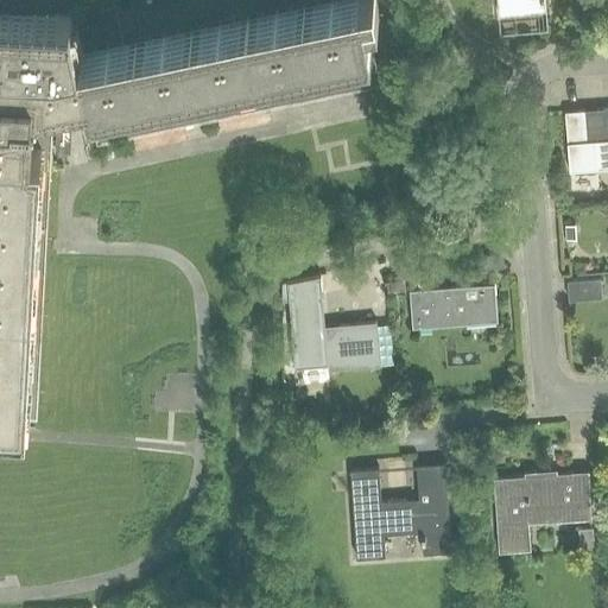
[(88,90),(93,112),(99,143),(381,83),(367,17),(380,13),(377,0),(331,0),(81,52),(71,11),(13,7),(13,0),(0,0),(0,416),(38,418),(55,111),(37,105),(36,100),(88,90)]
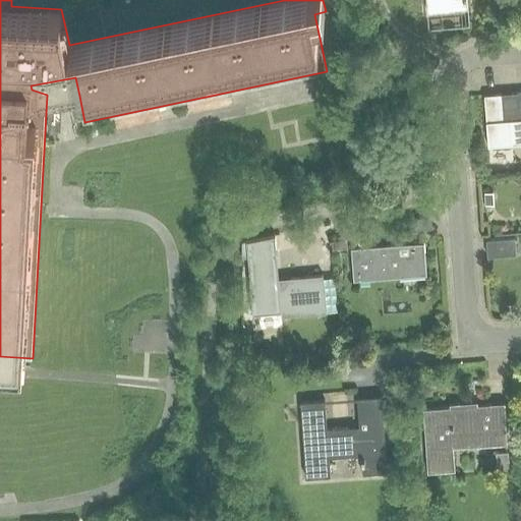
[(426,0),(427,12),(468,8),(467,0),(426,0)]
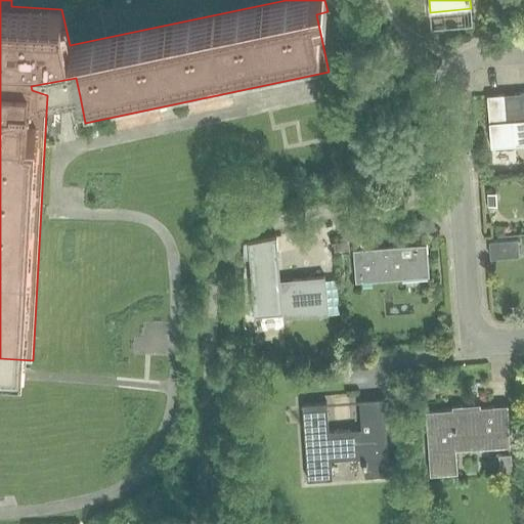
[(506,122),(522,121),(520,94),(504,95),(506,122)]
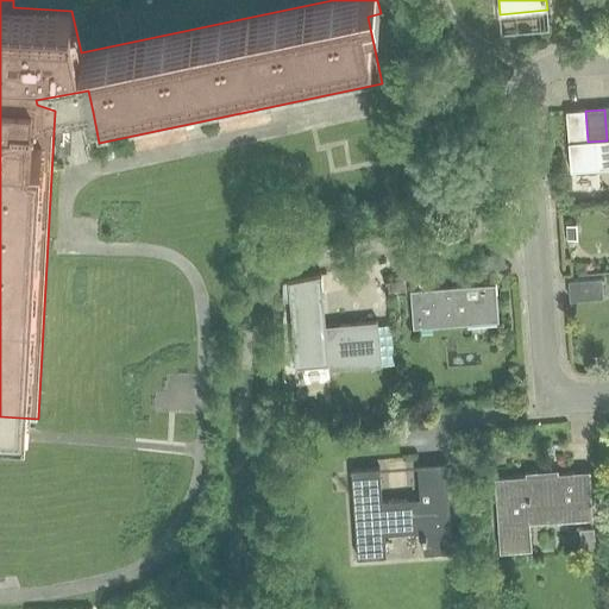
[(588,142),(585,111),(566,112),(569,143),(588,142)]
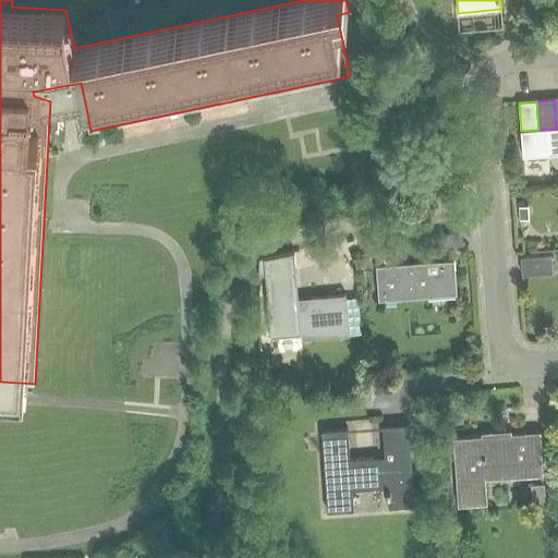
[(51,112),(50,140),(64,141),(65,113),(51,112)]
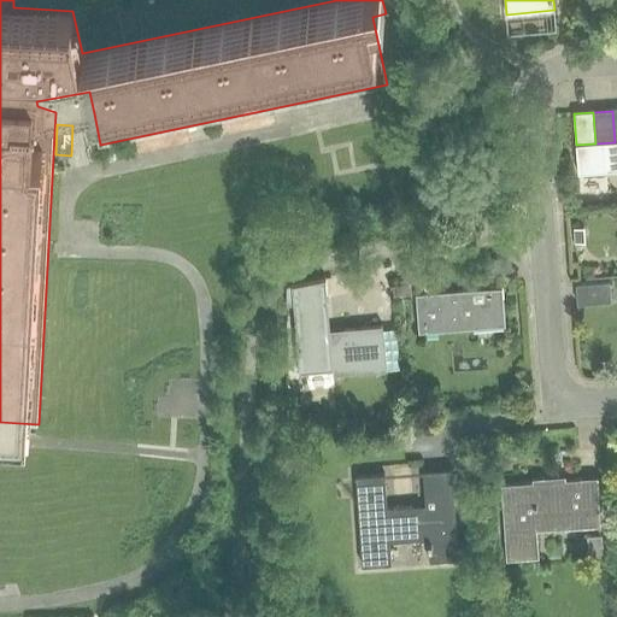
[(579,172),(616,169),(616,141),(615,142),(595,144),(576,145),(577,175),(579,175),(579,172)]
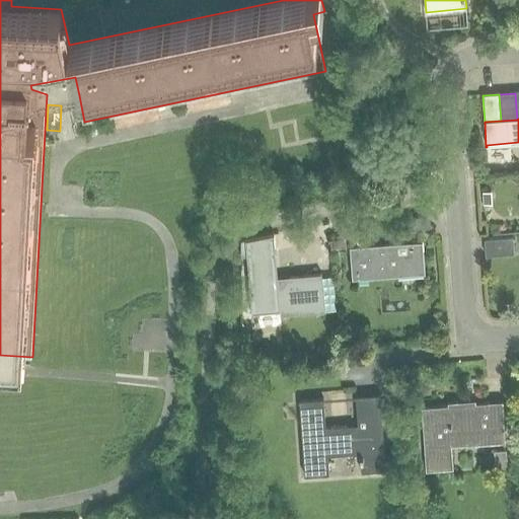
[(491,192),(483,193),(483,205),(492,205),(491,192)]
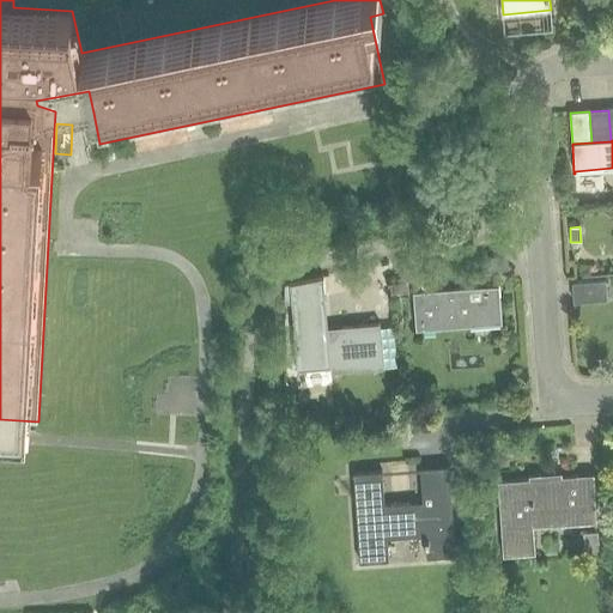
[(316,278),(285,284),(287,301),(320,293),(316,278)]
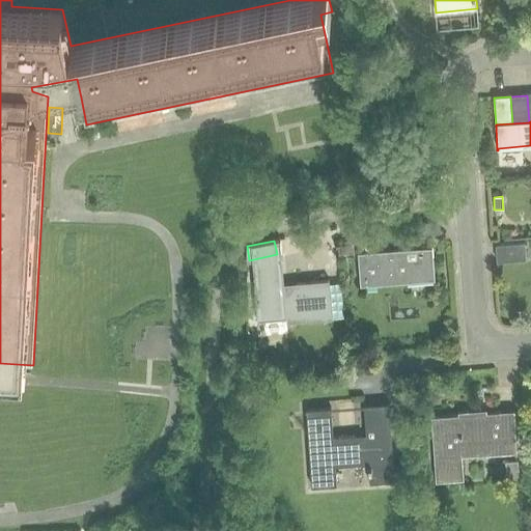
[(525,244),(496,245),(497,261),(526,259),(525,244)]
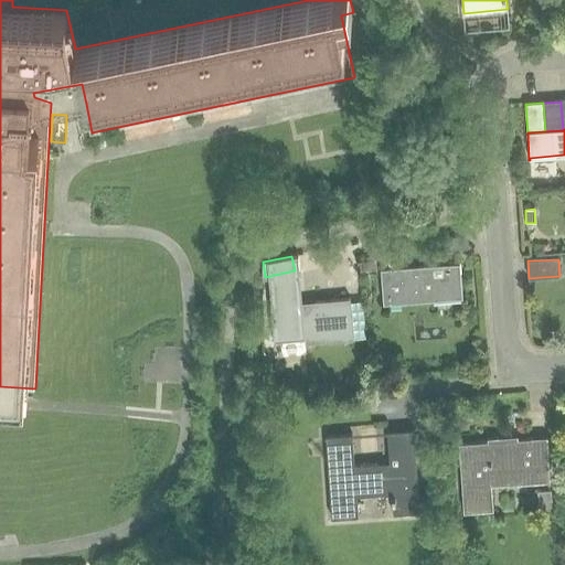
[(376,269),(376,260),(360,262),(361,270),(376,269)]
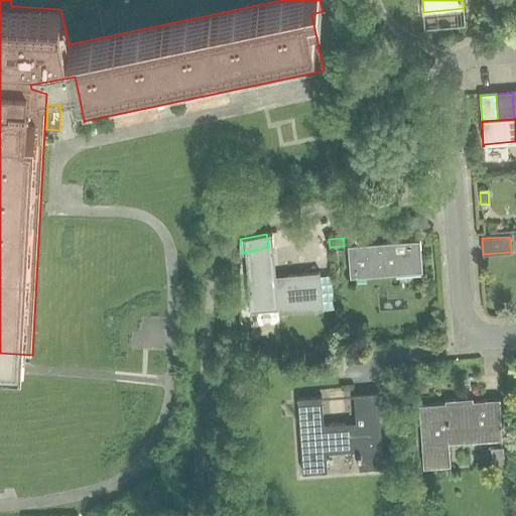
[(351,277),(423,272),(420,240),(348,246),(351,277)]
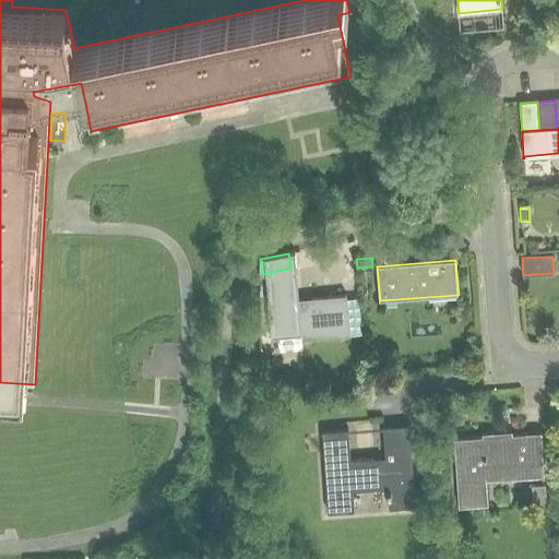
[(346,296),(306,299),(269,302),(272,337),(349,331),(346,296)]
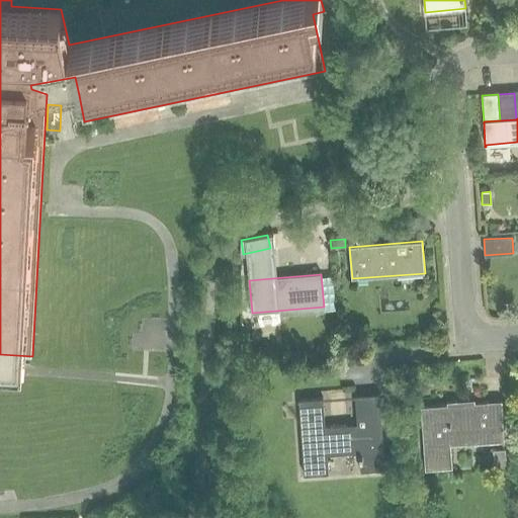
[(360,471),(384,469),(379,394),(355,396),(357,425),(325,427),(323,399),(298,400),(304,476),(328,473),(327,454),(359,452),(360,471)]
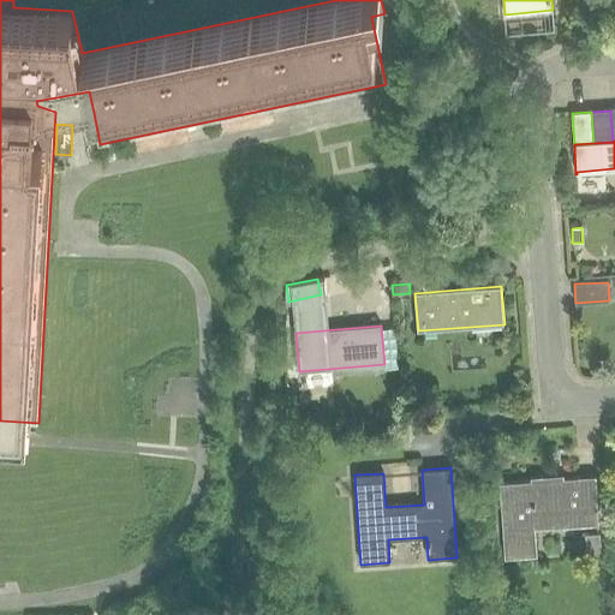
[(596,476),(580,477),(553,479),(549,476),(535,477),(532,481),(500,483),(505,557),(537,555),(535,529),(599,524),(596,476)]
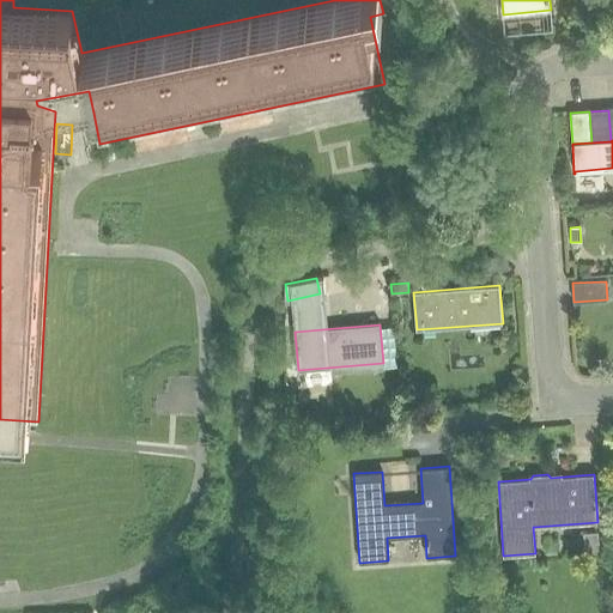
[(584,556),(599,554),(598,532),(582,533),(584,556)]
